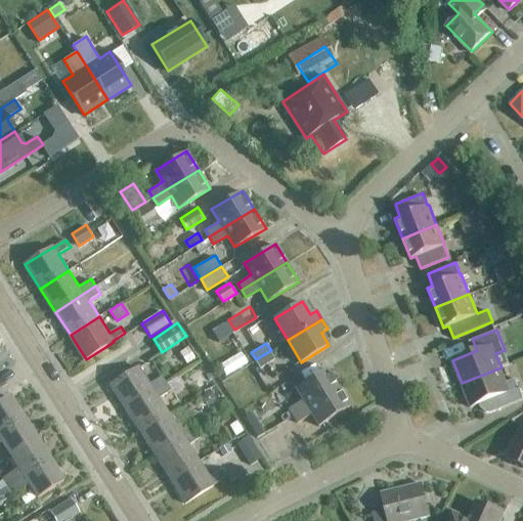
[(188,346),(180,351),(186,361),(195,356),(188,346)]
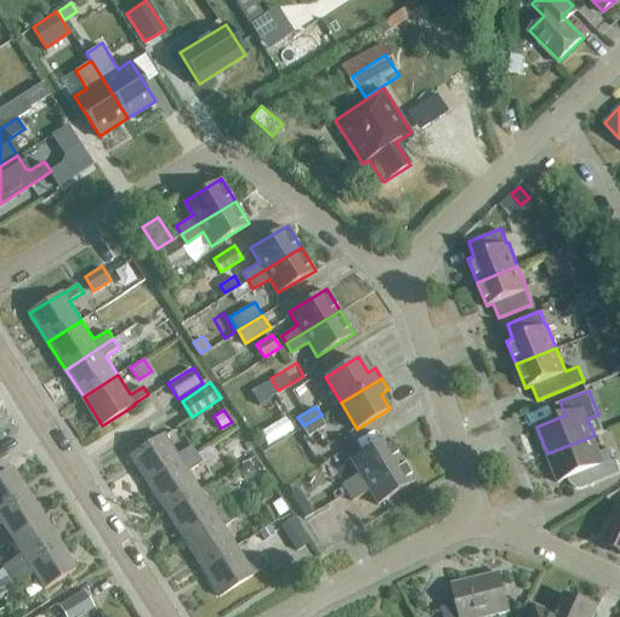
[(303,426),(308,435),(326,424),(322,415),(303,426)]
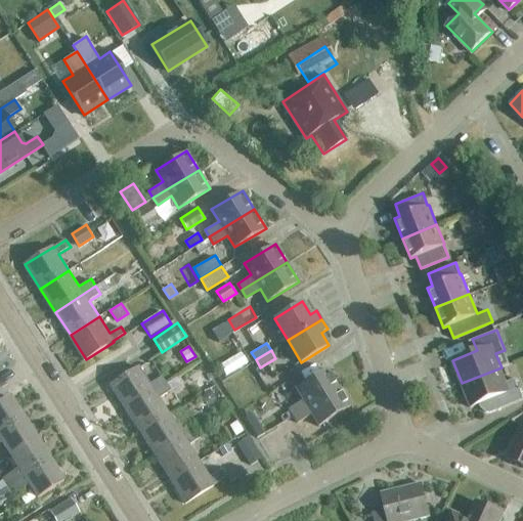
[(126,409),(167,384),(163,377),(150,384),(140,366),(111,385),(126,409)]
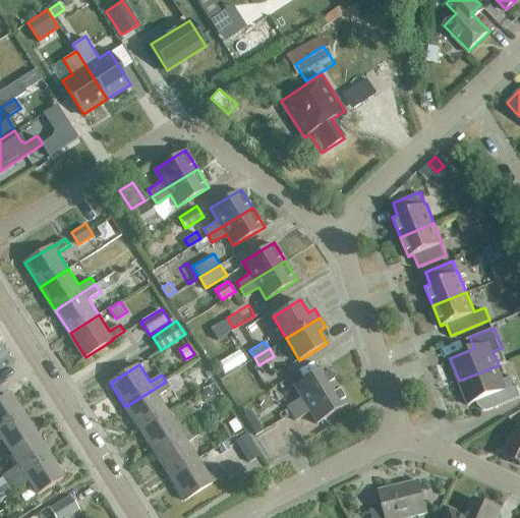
[(292,412),(337,385),(326,365),(294,385),(301,397),(288,405),(292,412)]
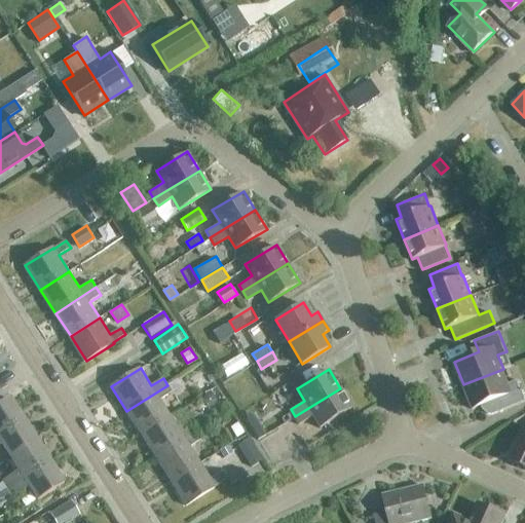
[(509,382),(503,369),(463,384),(473,408),(482,404),(483,407),(486,410),(489,411),(492,412),(499,410),(524,400),(524,397),(518,379),(509,382)]
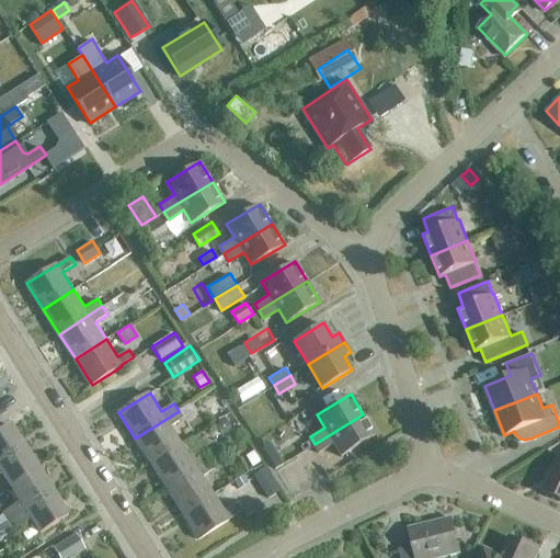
[(135,439),(151,464),(182,444),(171,426),(184,419),(179,411),(135,439)]
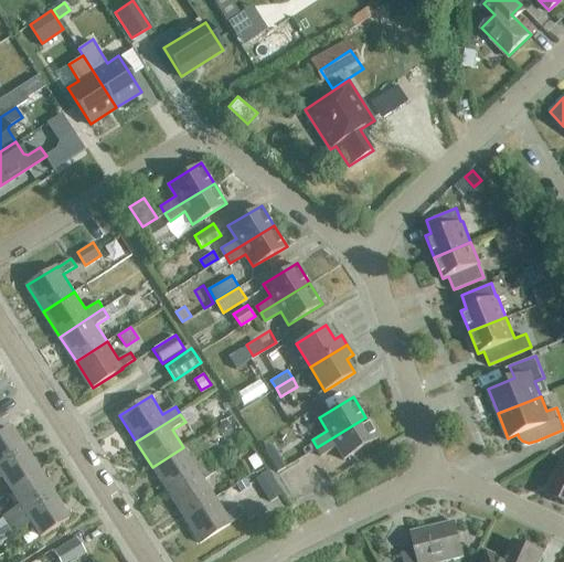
[(365,417),(317,447),(321,454),(337,445),(344,458),(378,437),(365,417)]
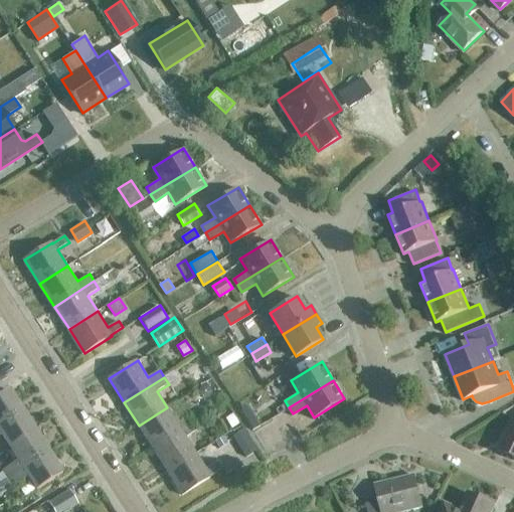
[(259,406),(280,393),(273,381),(251,393),(259,406)]
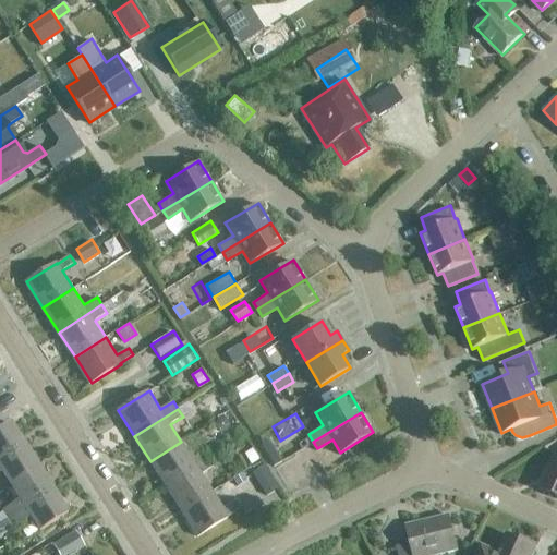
[(0,460),(25,445),(11,422),(0,429),(0,460)]
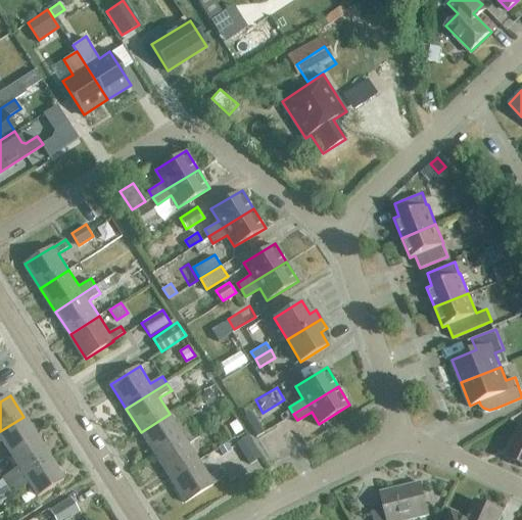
[(257,435),(271,426),(262,412),(248,420),(257,435)]
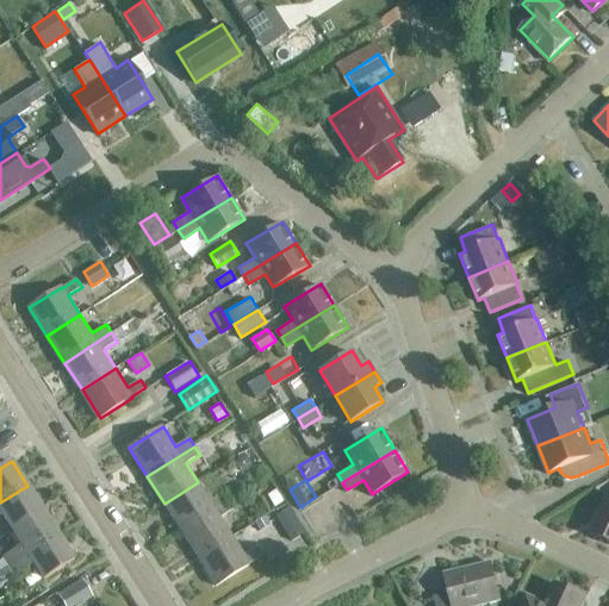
[(198,482),(165,504),(181,531),(230,500),(224,492),(210,500),(198,482)]
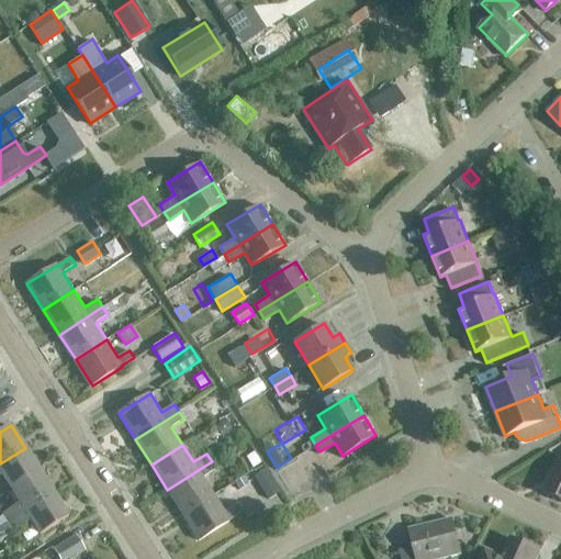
[(0,474),(2,473),(12,488),(40,470),(25,448),(0,464),(0,474)]
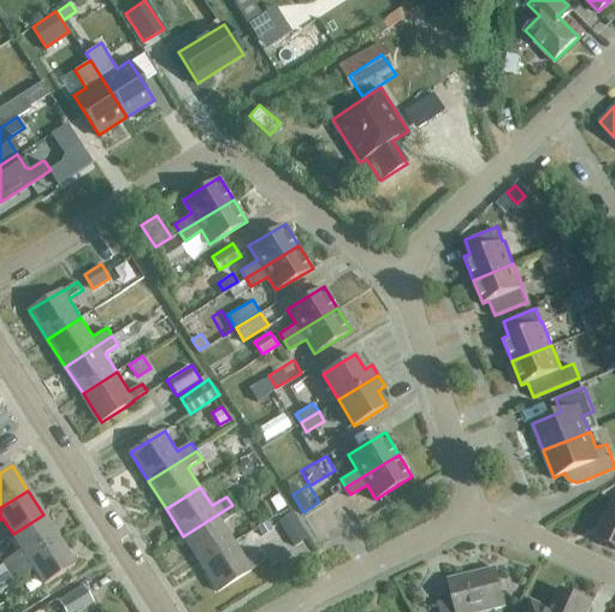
[(279,491),(270,497),(278,510),(287,504),(279,491)]
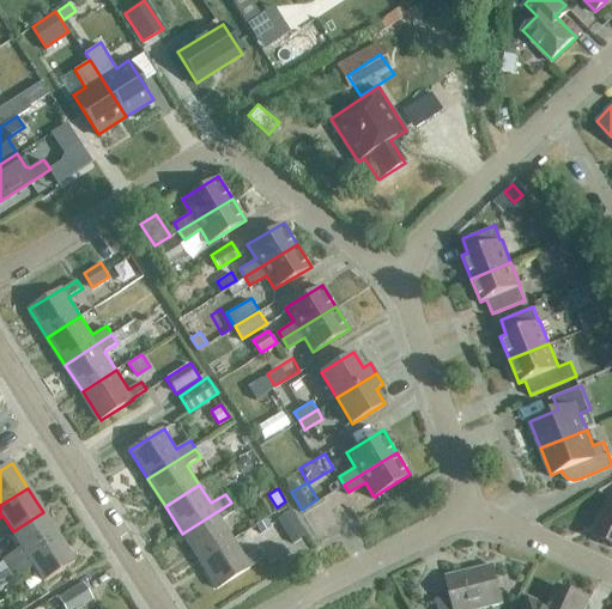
[(328,494),(304,509),(317,530),(341,516),(328,494)]
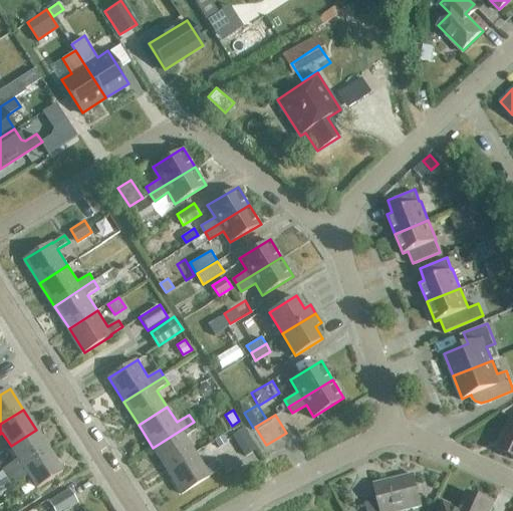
[(512,419),(499,449),(512,455),(512,419)]
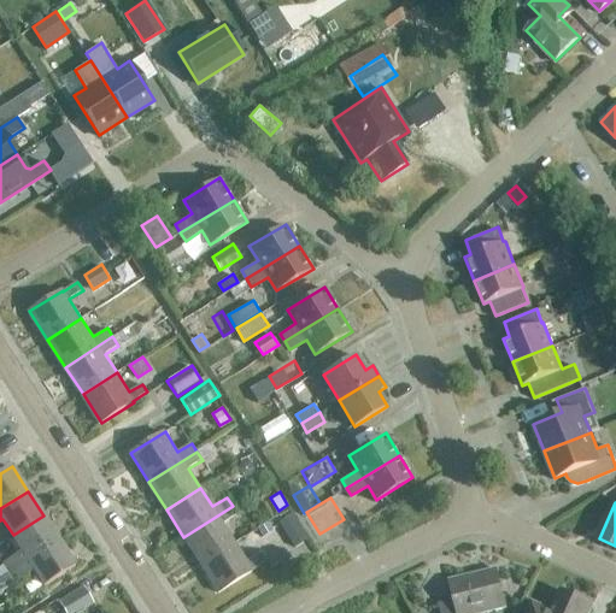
[(183,537),(201,565),(236,542),(224,523),(238,514),(233,506),(183,537)]
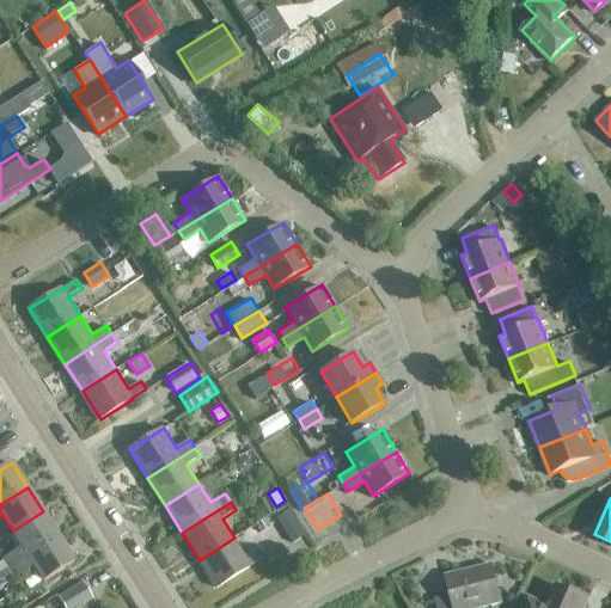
[(293,541),(307,533),(288,503),(275,513),(293,541)]
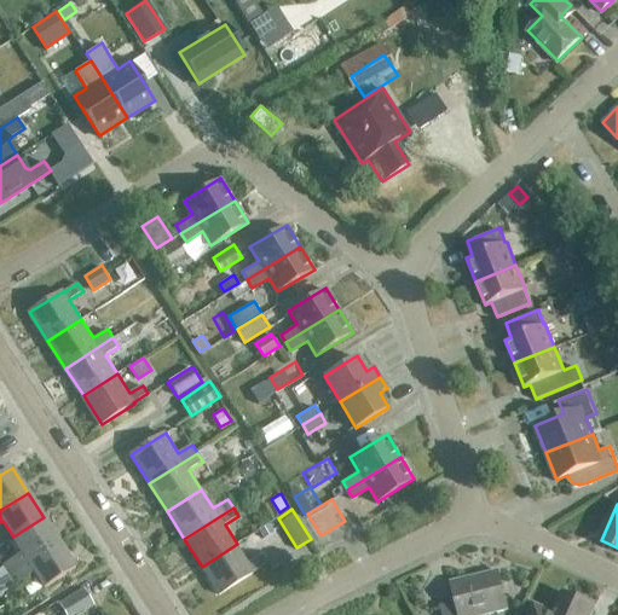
[(44,517),(13,537),(22,550),(3,563),(9,574),(59,541),(44,517)]
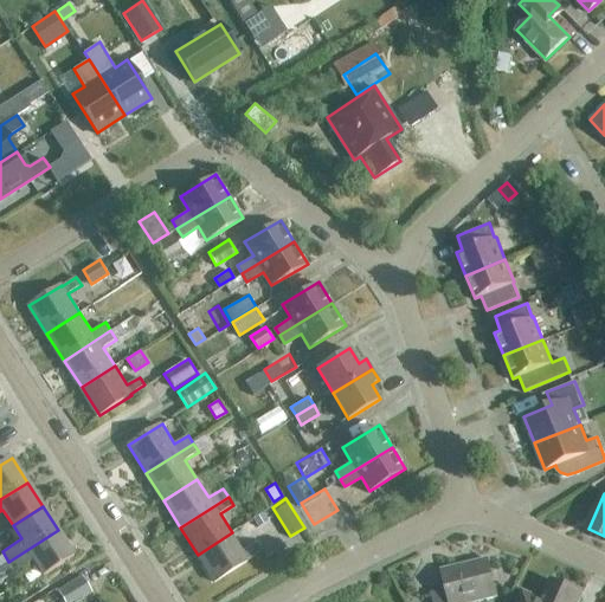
[(58,530),(8,562),(14,570),(34,558),(44,574),(73,555),(58,530)]
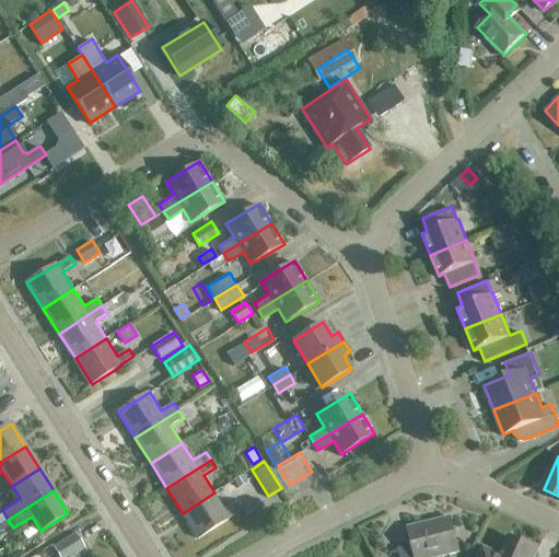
[(214,492),(183,513),(199,538),(231,519),(230,518),(242,509),(237,502),(225,510),(214,492)]
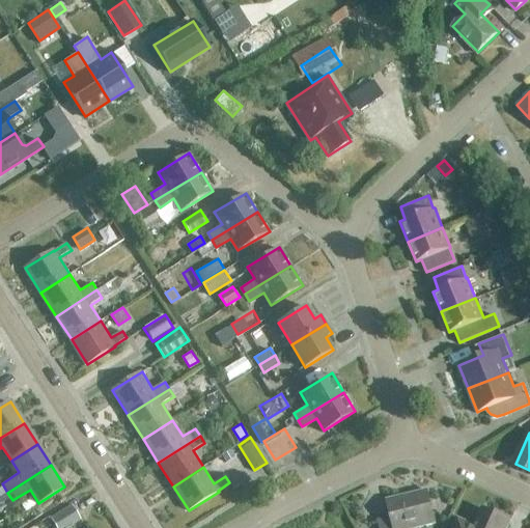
[(409,527),(436,522),(427,489),(387,499),(391,515),(378,518),(380,527),(409,527)]
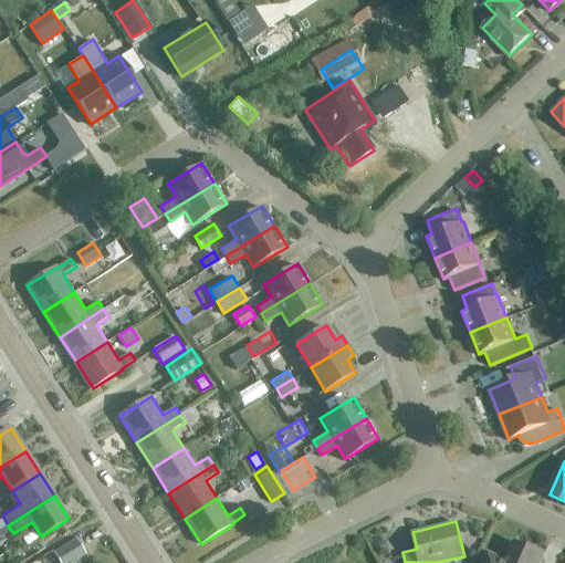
[(76,537),(54,551),(62,562),(69,562),(86,552),(76,537)]
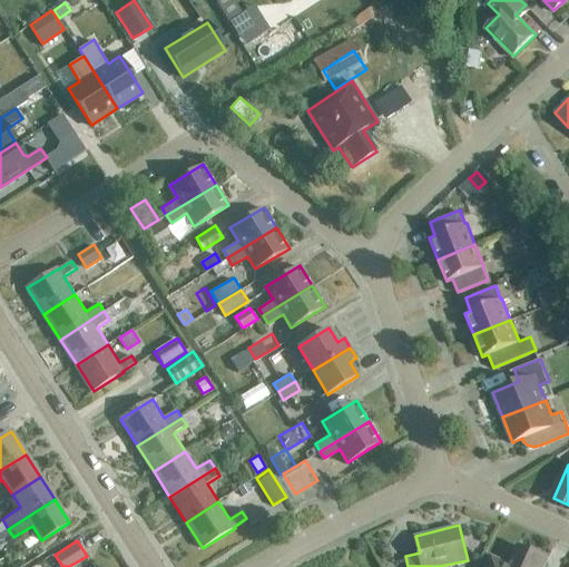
[(543,566),(548,558),(518,544),(509,563),(491,555),(486,566),(543,566)]
